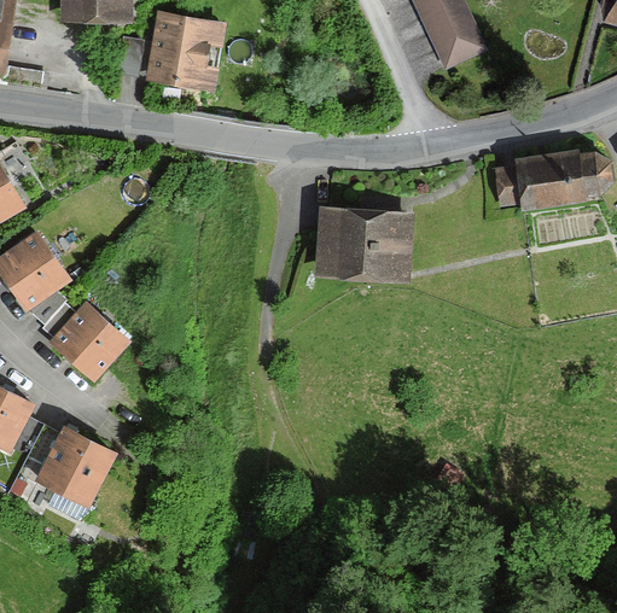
[(0,0),(0,71),(4,71),(13,0),(0,0)]
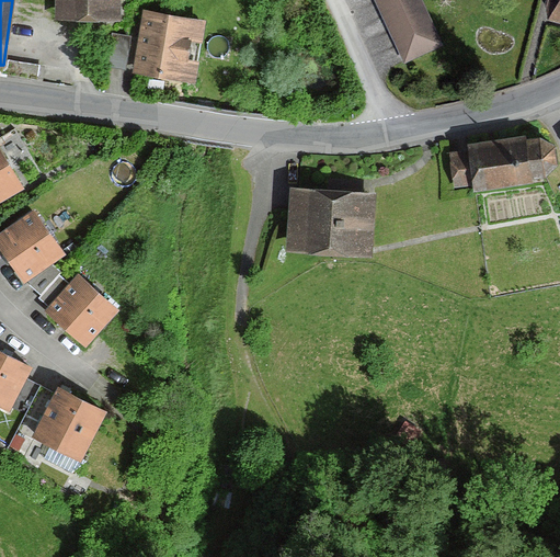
[(52,0),(52,19),(121,20),(120,0),(52,0)]
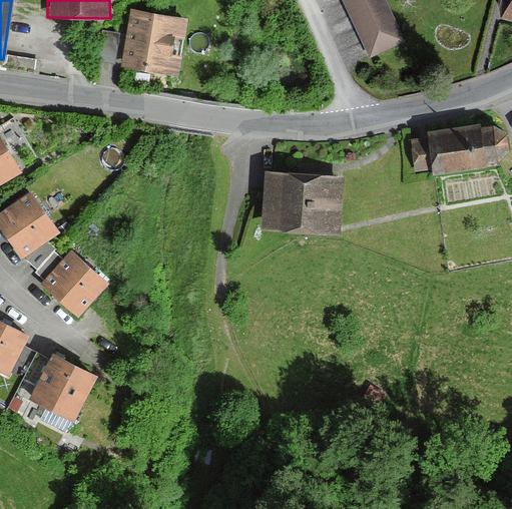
[(406,43),(386,0),(342,0),(370,60),(406,43)]
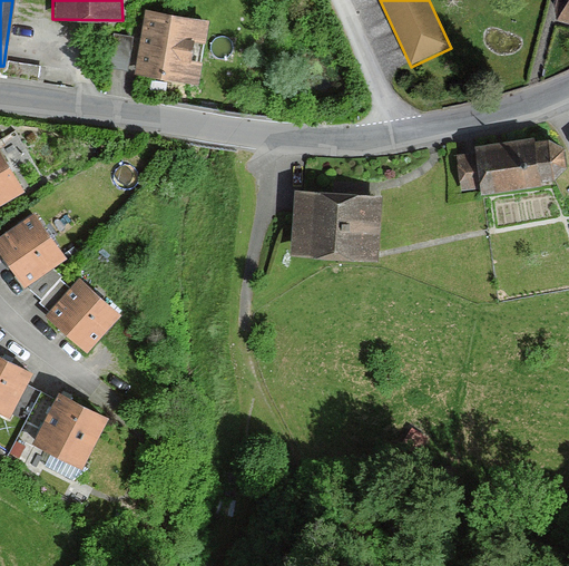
[(560,0),(553,26),(568,30),(568,0),(560,0)]
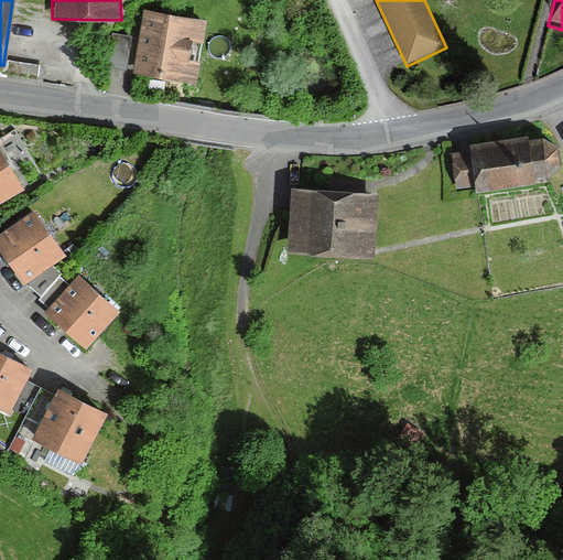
[(206,20),(144,11),(136,75),(197,83),(206,20)]
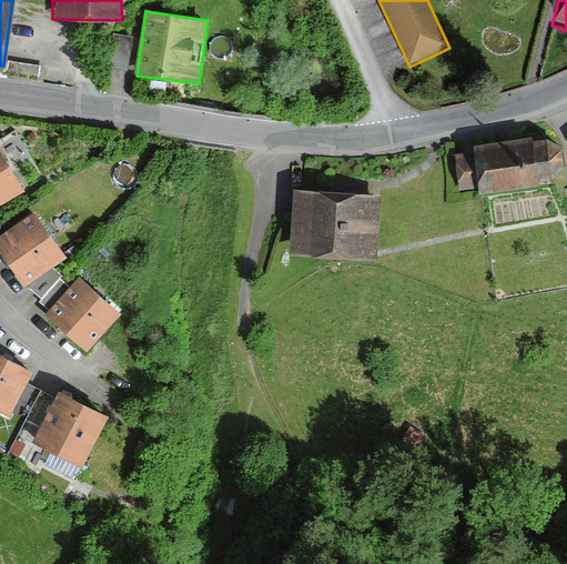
[(129,38),(112,36),(109,69),(125,71),(129,38)]
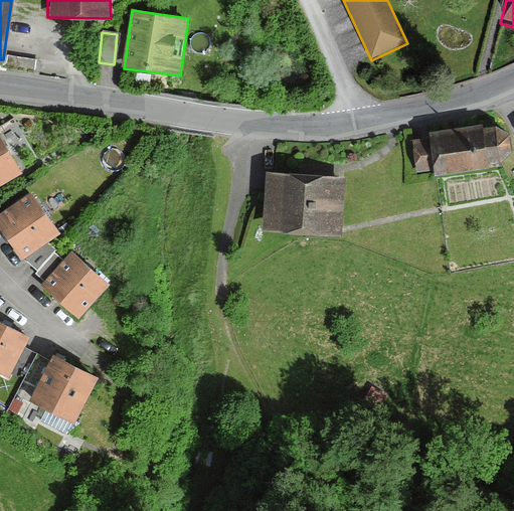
[(494,126),(425,135),(426,143),(412,145),(415,172),(431,171),(432,177),(500,167),(510,155),(508,138),(494,126)]
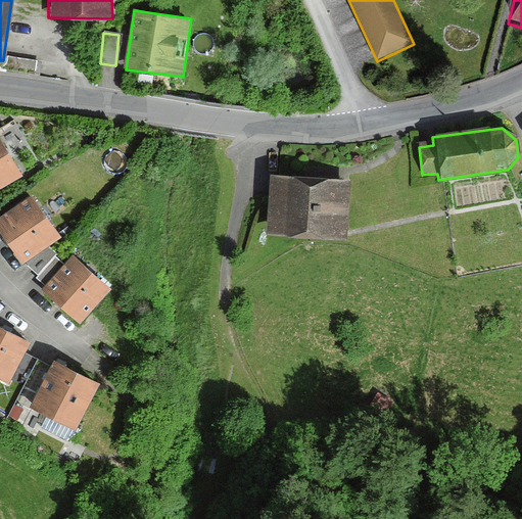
[(0,184),(22,171),(0,135),(0,184)]
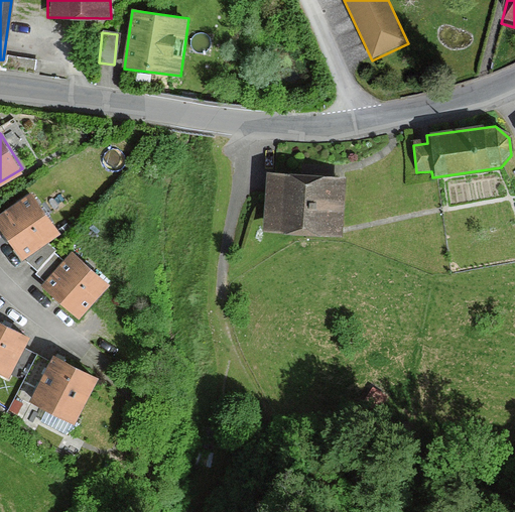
[(344,178),(266,174),(263,232),(341,236),(344,178)]
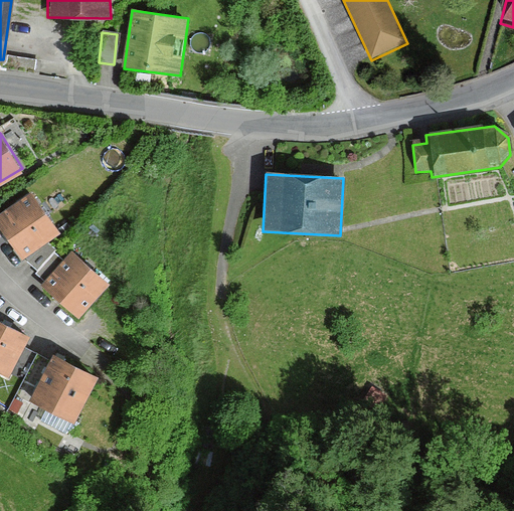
[(59,232),(30,191),(0,212),(0,230),(20,260),(59,232)]
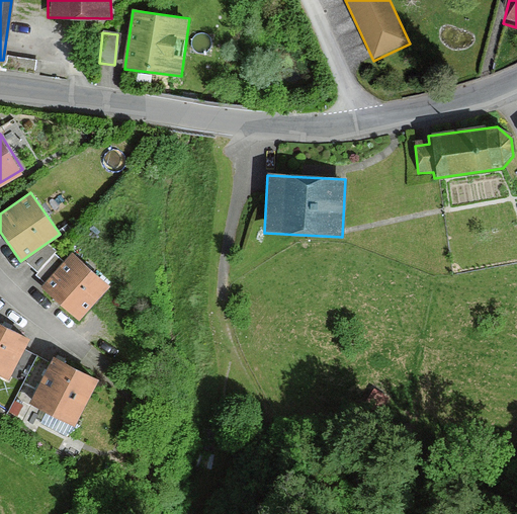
[(109,284),(71,253),(40,289),(80,321),(109,284)]
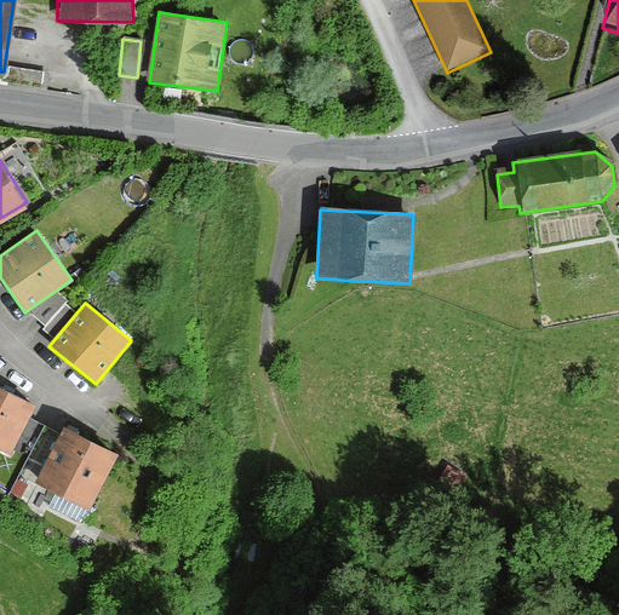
[(36,406),(0,386),(0,449),(10,455),(15,448),(29,455),(44,427),(29,420),(36,406)]
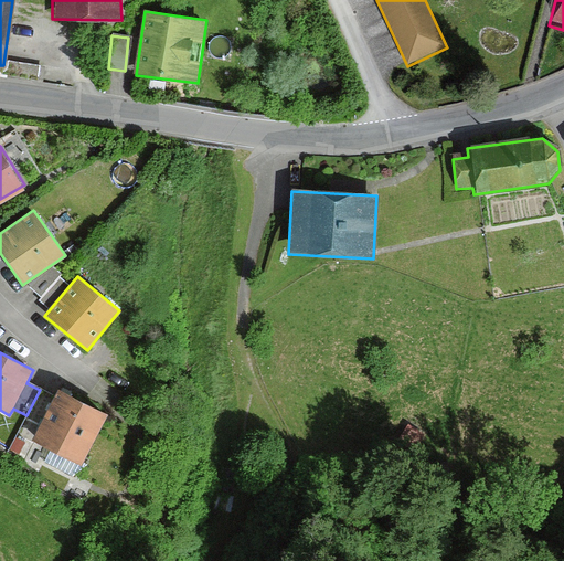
[(108,415),(59,390),(32,441),(81,466),(108,415)]
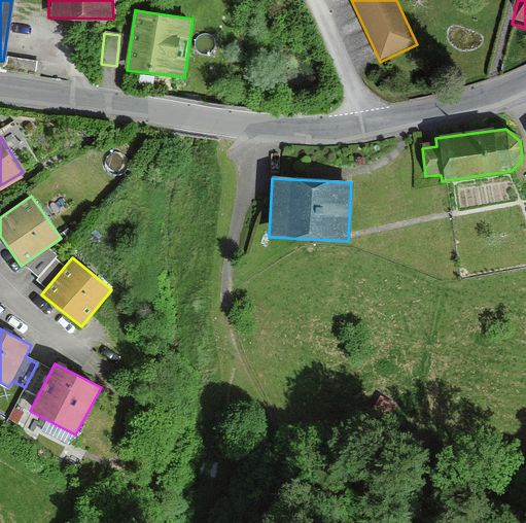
All buildings are outlined.
